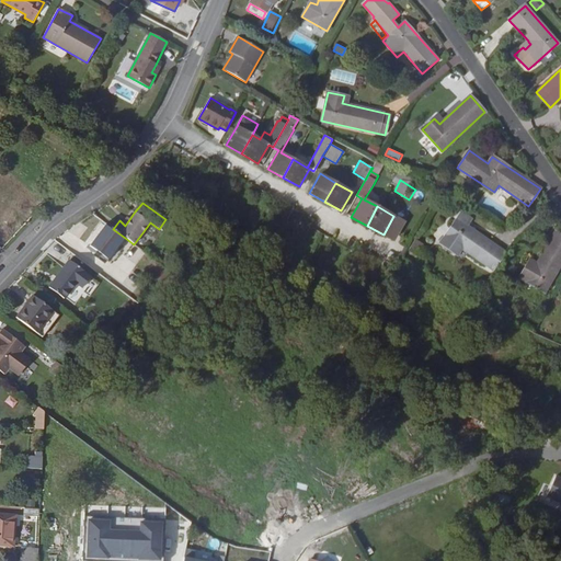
[(504,252),(467,226),(471,219),(461,213),(439,243),(458,255),(462,249),(492,271),(504,252)]
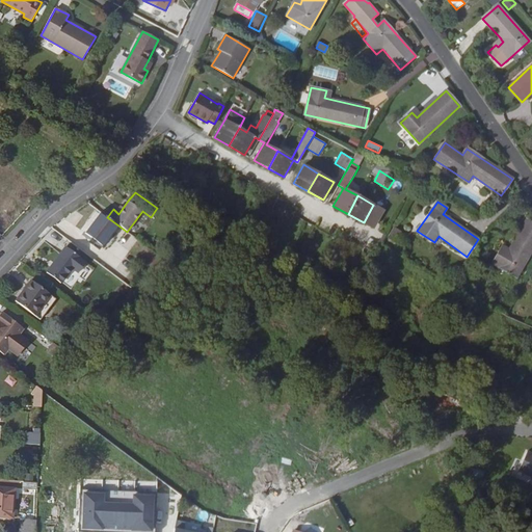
[(104,245),(118,225),(107,217),(100,212),(85,232),(104,245)]
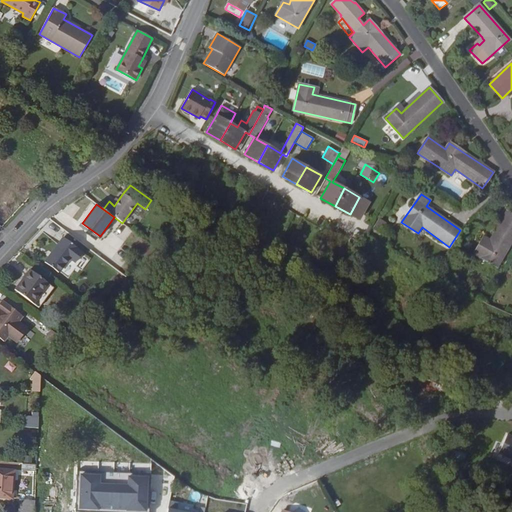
[(488,244),(481,240),(474,254),(497,267),(511,241),(511,214),(506,211),(490,240),(488,244)]
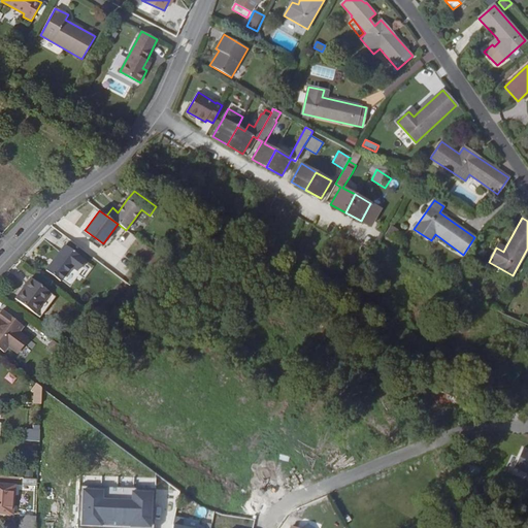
[(391,225),(386,236),(395,241),(400,230),(391,225)]
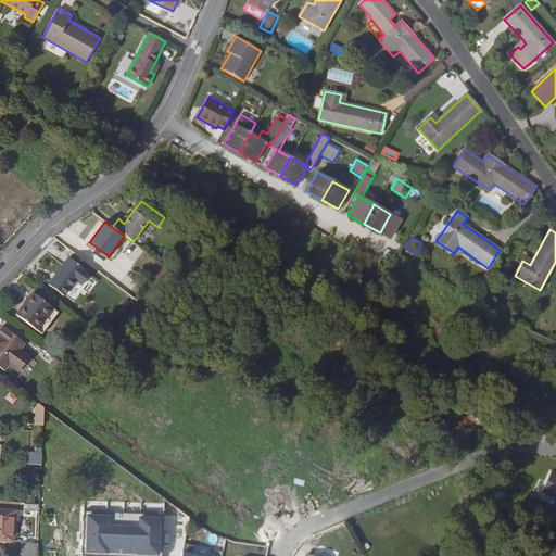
[(68,257),(48,285),(64,297),(75,281),(80,286),(89,274),(68,257)]
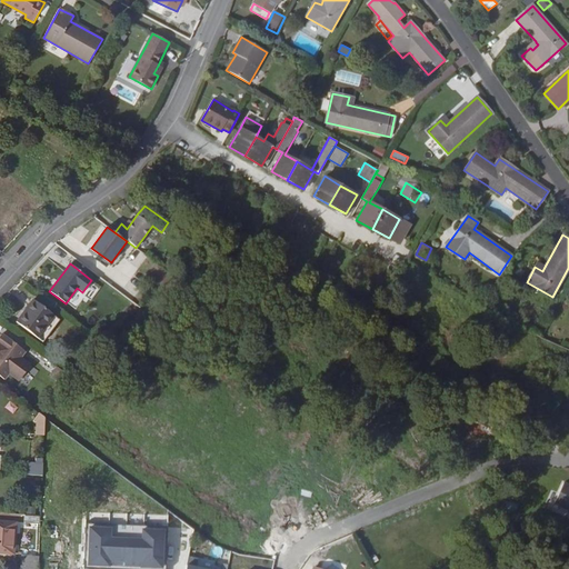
[(32,299),(16,322),(43,342),(60,320),(32,299)]
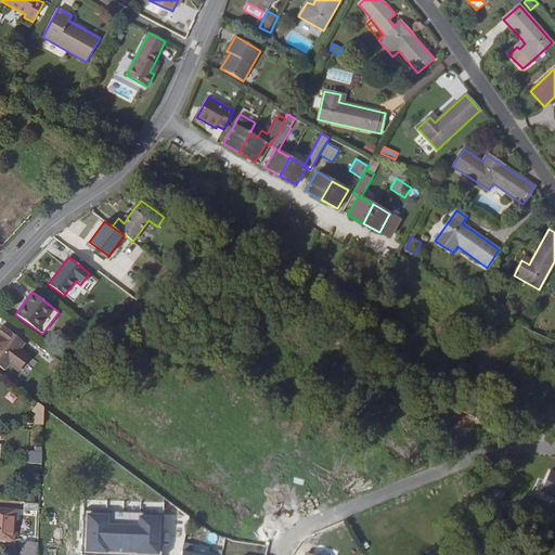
[(4,328),(0,335),(0,366),(4,371),(25,343),(4,328)]
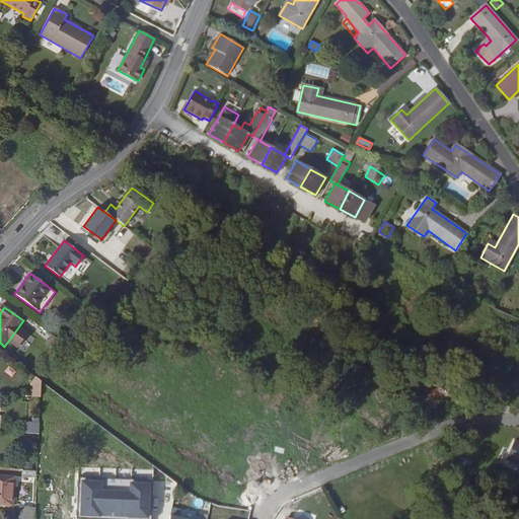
[(52,334),(46,342),(55,350),(63,342),(52,334)]
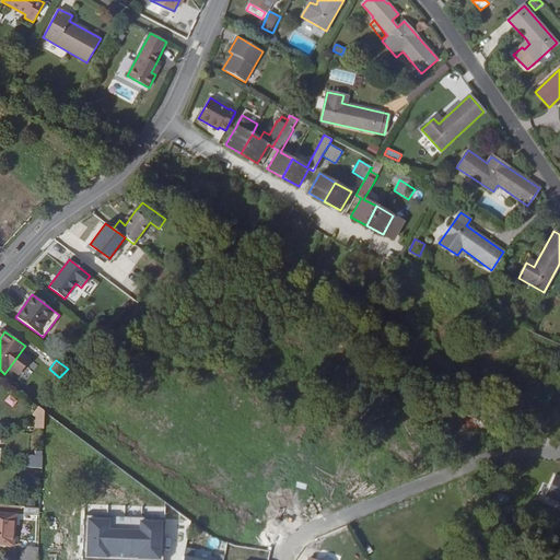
[(26,455),(26,467),(42,468),(42,456),(26,455)]
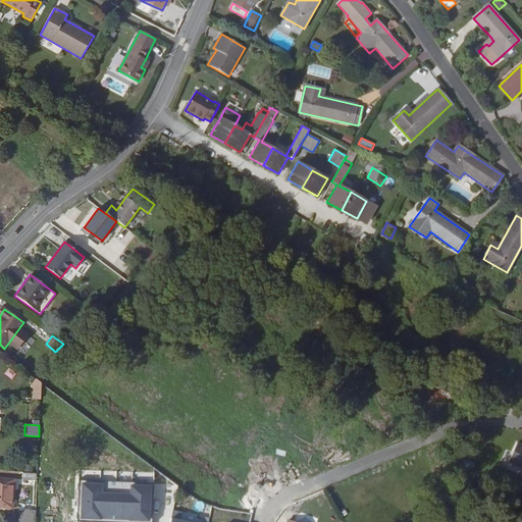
[(509,459),(516,464),(521,454),(521,448),(517,446),(509,459)]
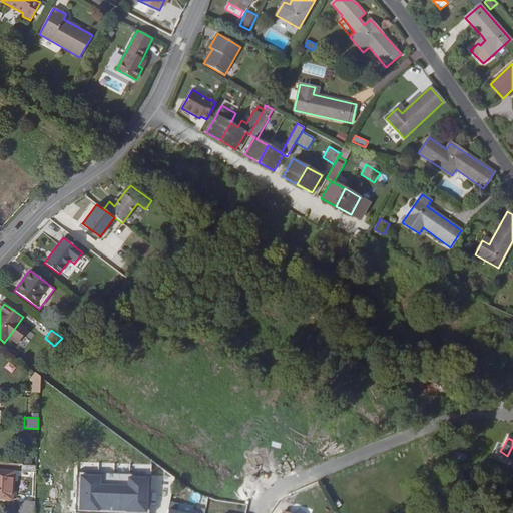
[(84,464),(79,489),(99,493),(100,488),(103,488),(103,493),(123,496),(122,499),(137,502),(140,483),(132,481),(133,477),(106,472),(106,473),(102,472),(103,468),(84,464)]
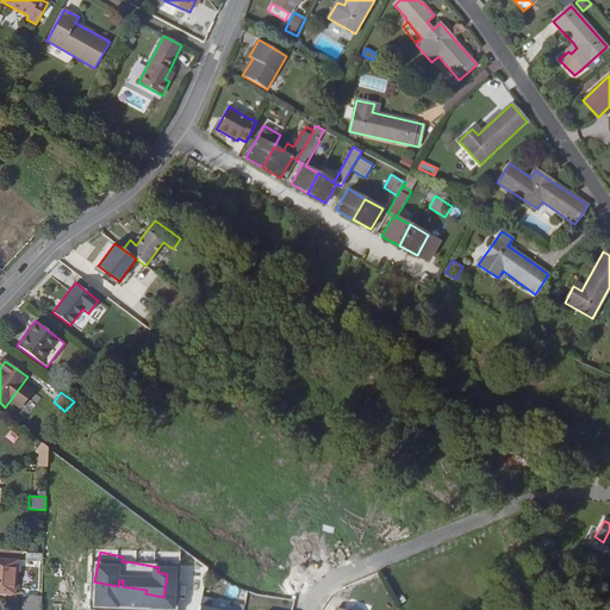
[(0,558),(0,593),(16,595),(18,560),(0,558)]
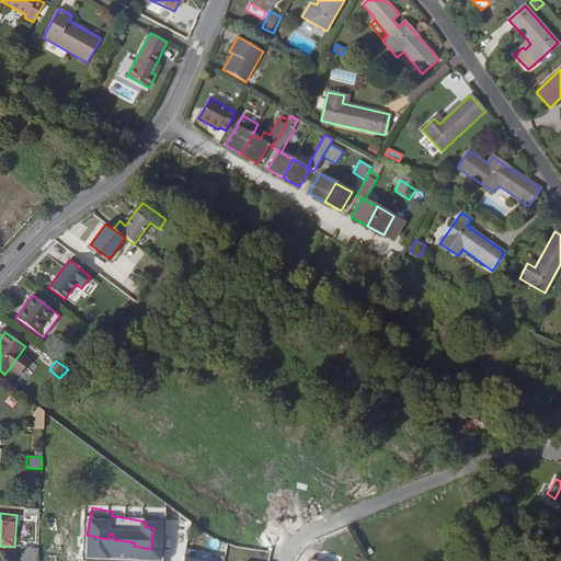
[(23,548),(21,560),(38,560),(39,549),(23,548)]
